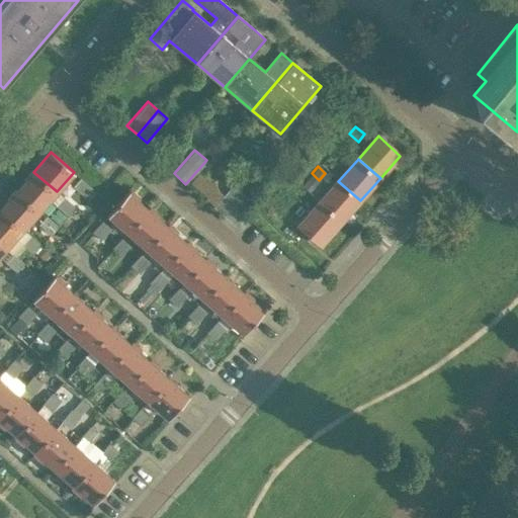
[(39,210),(50,199),(56,204),(55,205),(67,216),(76,206),(63,196),(62,197),(57,191),(33,172),(17,190),(39,210)]
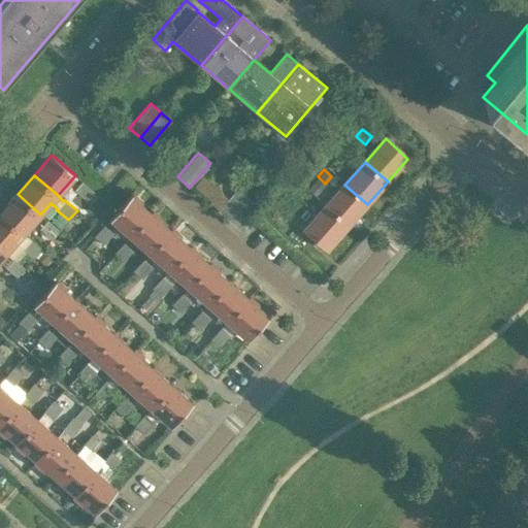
[(209,201),(220,190),(203,175),(193,187),(209,201)]
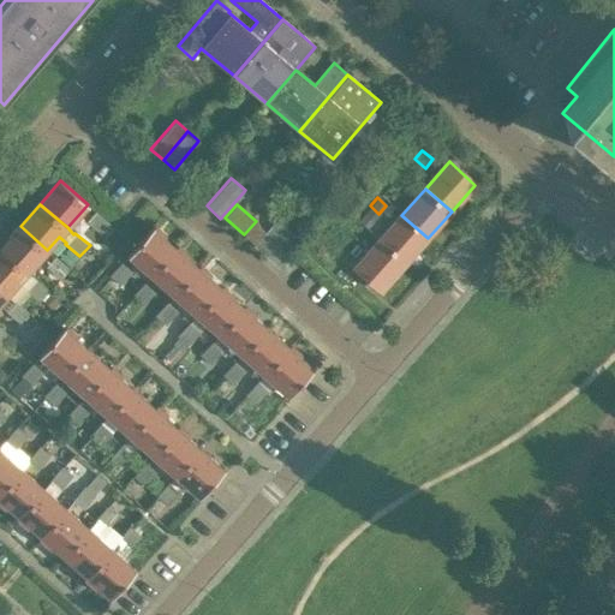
[(109,222),(95,210),(85,221),(100,234),(109,222)]
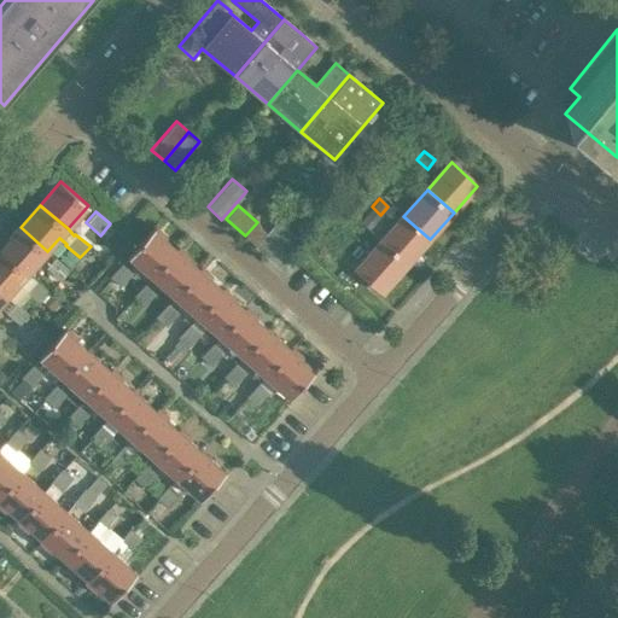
[(407,266),(430,239),(403,216),(380,243),(407,266)]
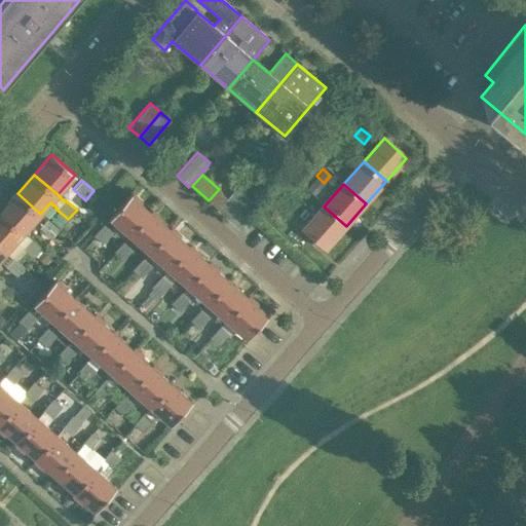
[(257,205),(255,203),(236,188),(216,210),(237,228),(257,205)]
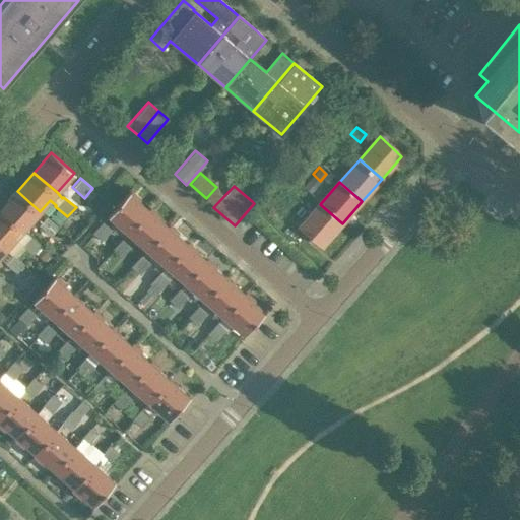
[(17,191),(0,210),(22,231),(40,211),(17,191)]
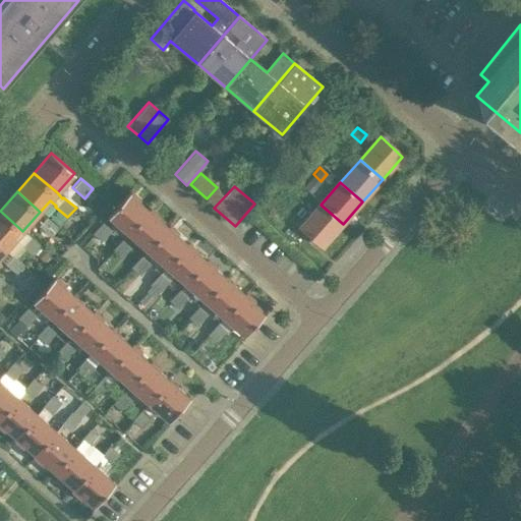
[(129,192),(109,216),(117,223),(129,233),(150,210),(129,192)]
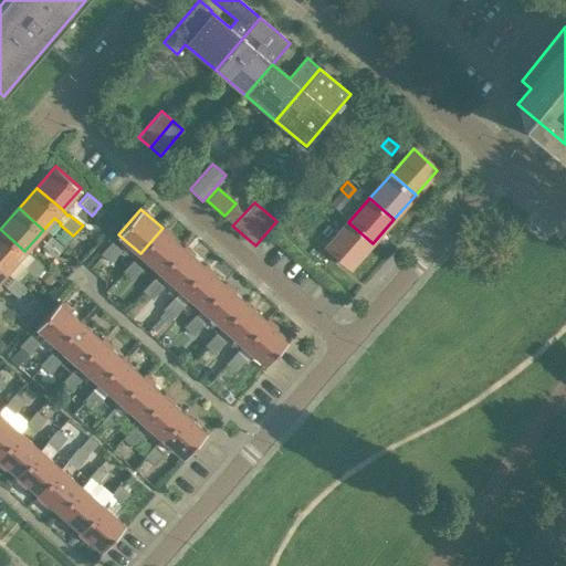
[(350,268),(373,243),(348,222),(326,247),(350,268)]
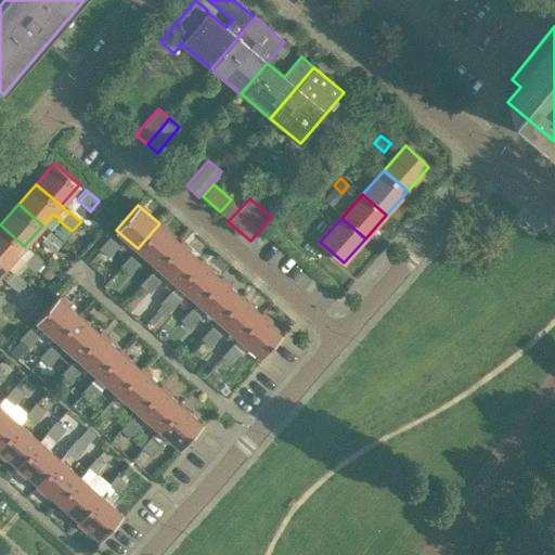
[(328,228),(321,221),(315,227),(323,234),(328,228)]
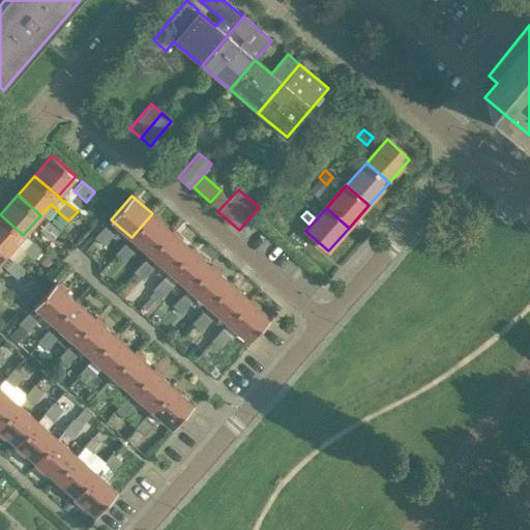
[(0,248),(6,254),(23,235),(0,214),(0,213),(0,248)]
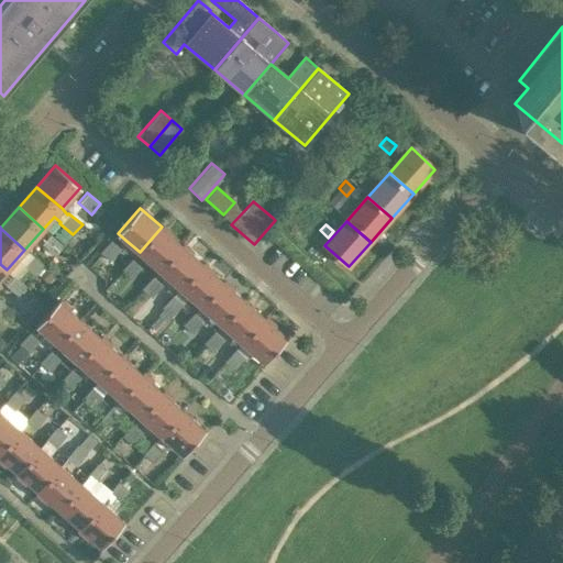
[(162,227),(140,252),(159,271),(181,245),(162,227)]
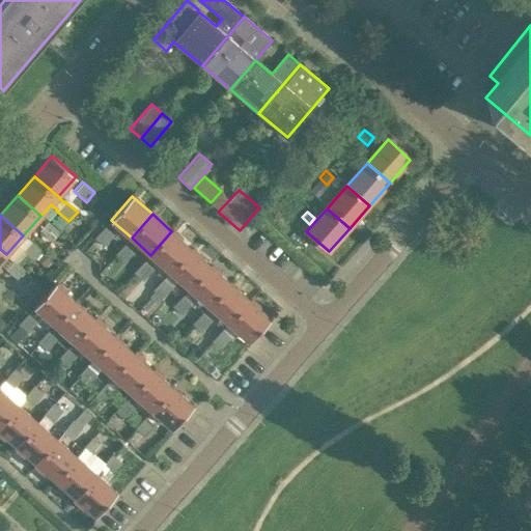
[(48,220),(48,221),(38,230),(51,241),(60,231),(48,220)]
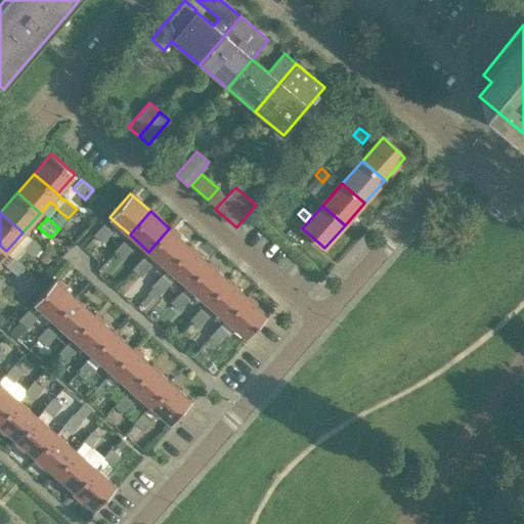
[(101,243),(113,231),(103,223),(102,223),(92,234),(101,243)]
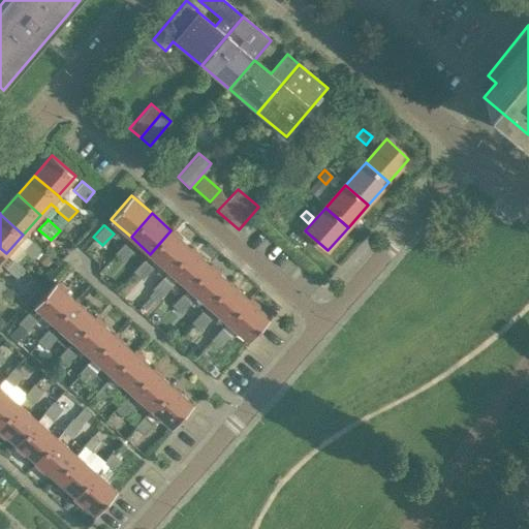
[(170,230),(150,254),(168,270),(169,271),(190,247),(170,230)]
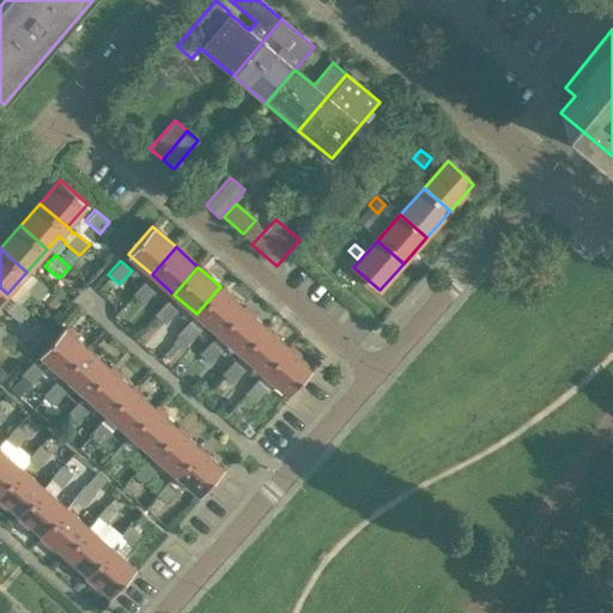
[(35,277),(25,287),(40,301),(49,290),(35,277)]
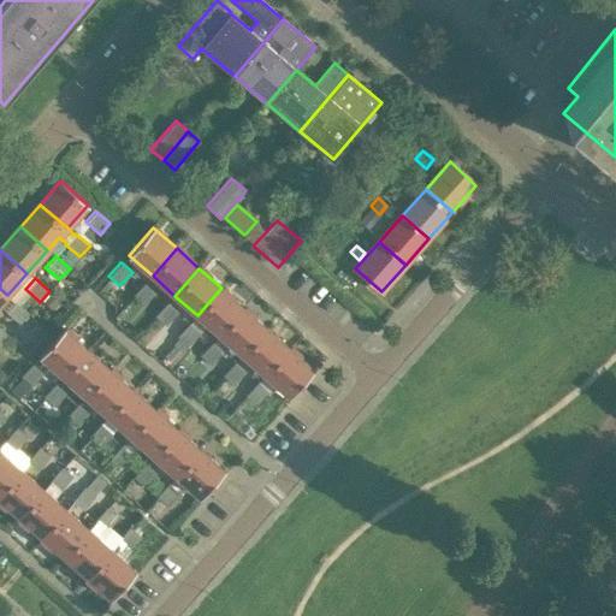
[(144,282),(131,296),(142,306),(155,291),(144,282)]
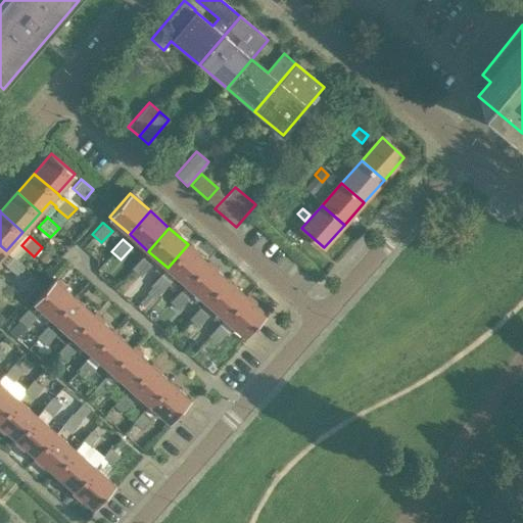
[(152,287),(147,292),(154,299),(171,281),(176,275),(187,285),(207,262),(188,244),(168,268),(167,267),(161,273),(150,285),(152,287)]
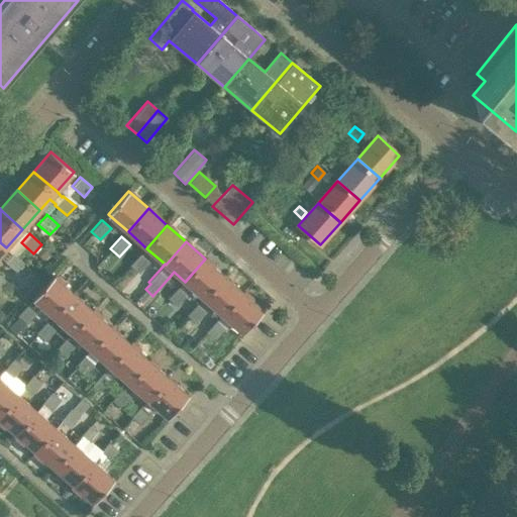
[(41,244),(35,251),(43,259),(49,251),(41,244)]
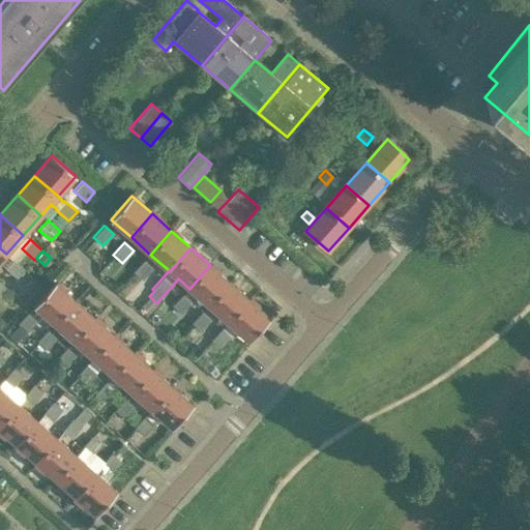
[(13,259),(12,260),(4,268),(17,278),(26,269),(13,259)]
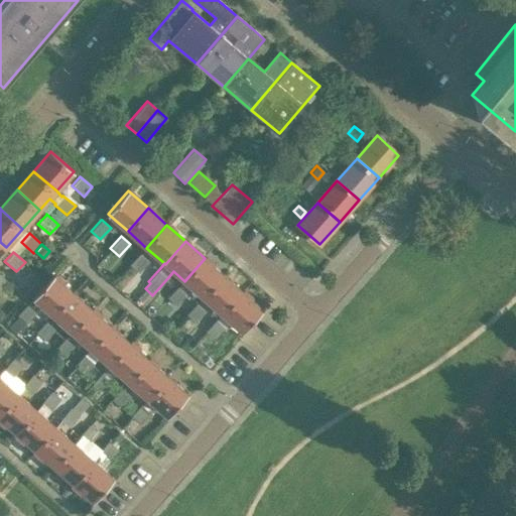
[(149,261),(139,253),(129,264),(138,272),(149,261)]
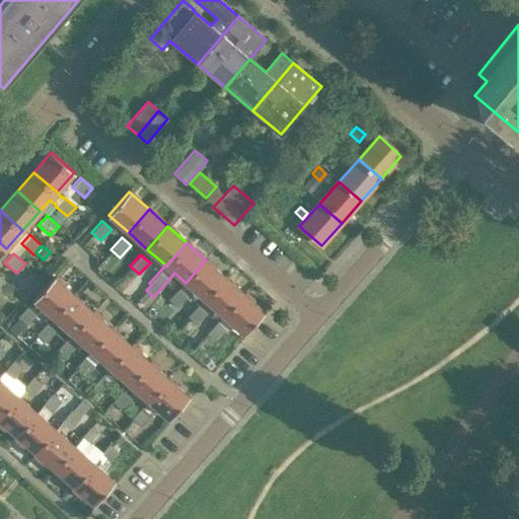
[(206,260),(186,283),(205,299),(225,277),(206,260)]
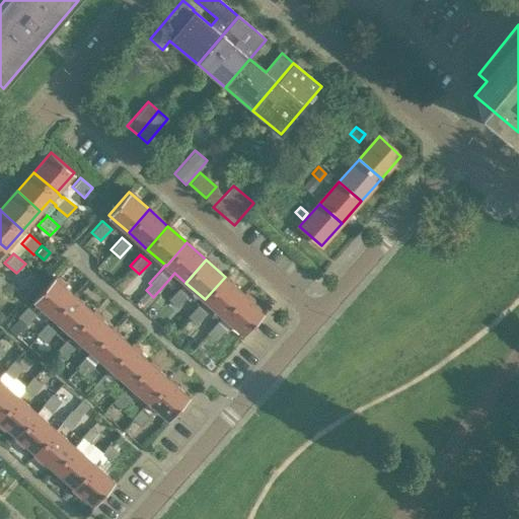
[(55,277),(33,300),(54,317),(74,294),(55,277)]
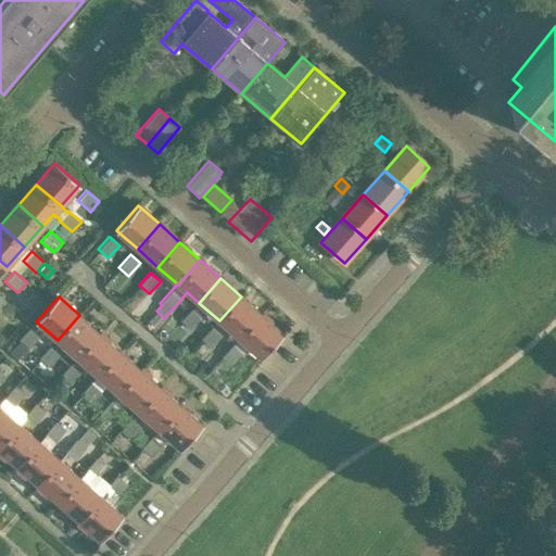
[(241,297),(219,320),(239,338),(240,339),(262,314),(241,297)]
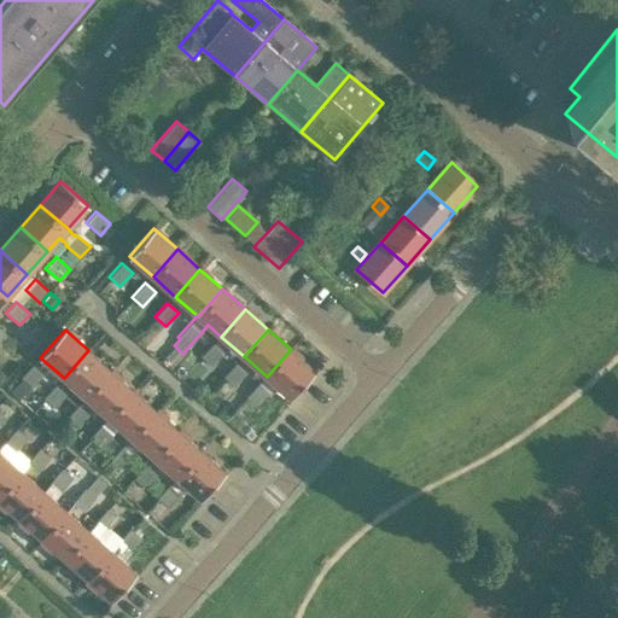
[(223,353),(213,343),(199,356),(210,367),(223,353)]
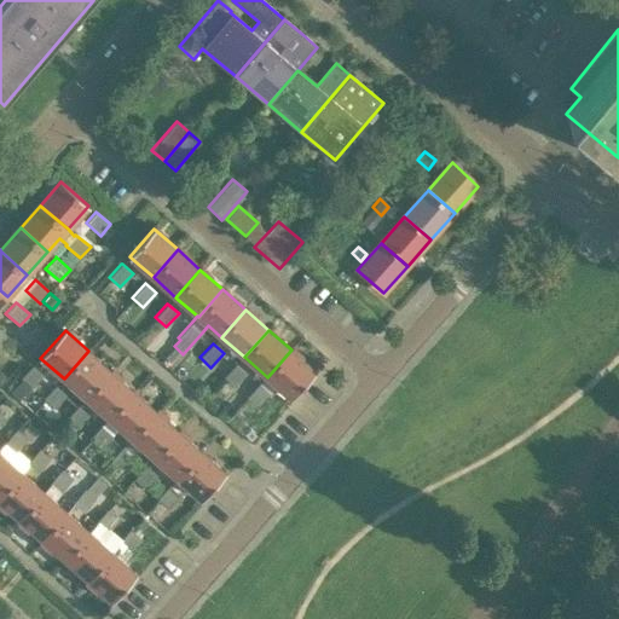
[(291,350),(267,377),(277,385),(291,398),(316,370),(291,350)]
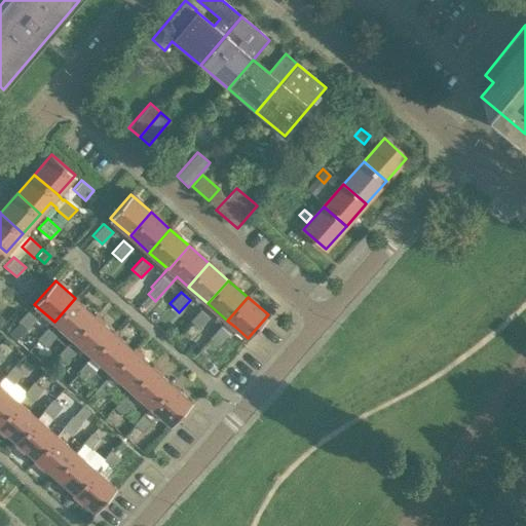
[(75,298),(54,322),(60,326),(73,338),(95,314),(75,298)]
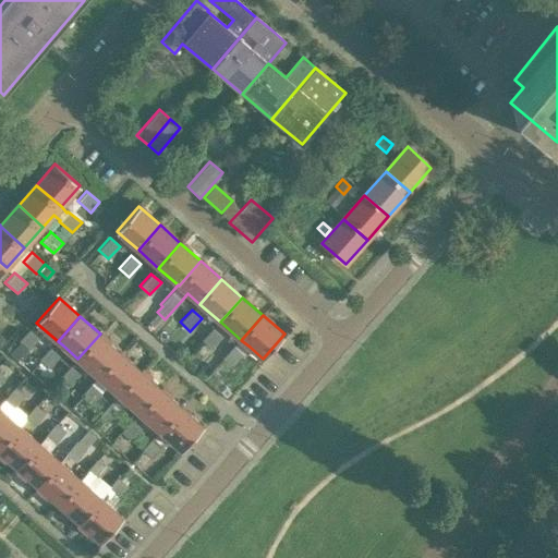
[(222,336),(213,327),(201,340),(210,349),(222,336)]
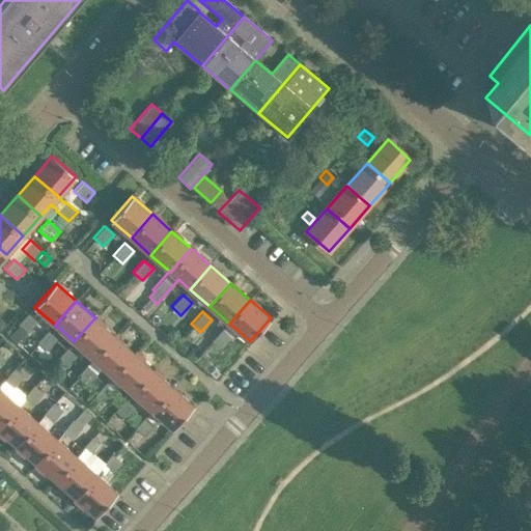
[(37,320),(29,313),(28,312),(17,325),(26,333),(37,320)]
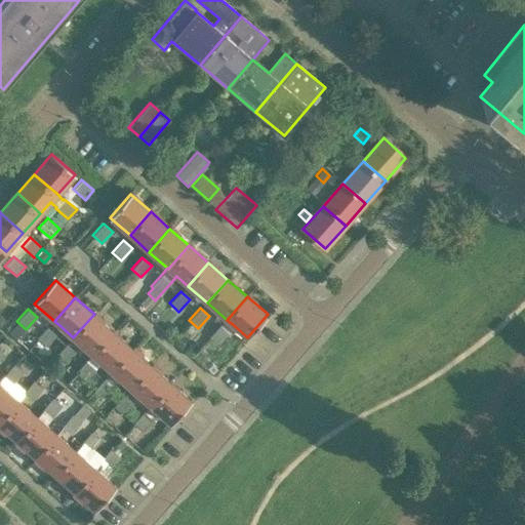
[(94,314),(73,337),(92,355),(113,331),(94,314)]
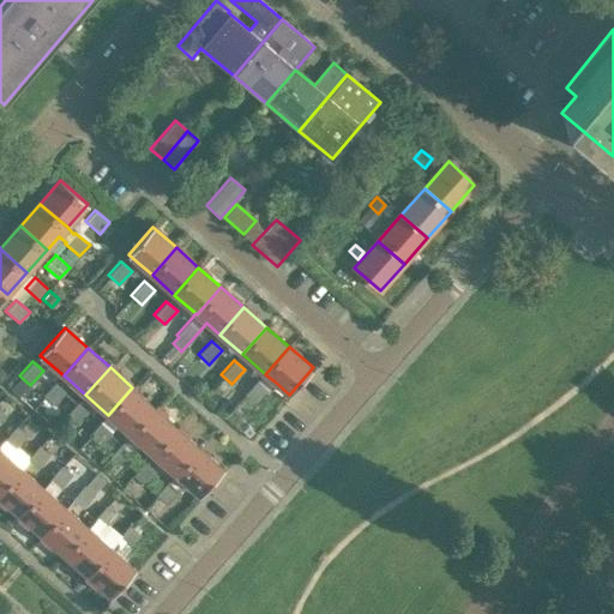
[(268,390),(257,380),(256,380),(244,395),(256,404),(268,390)]
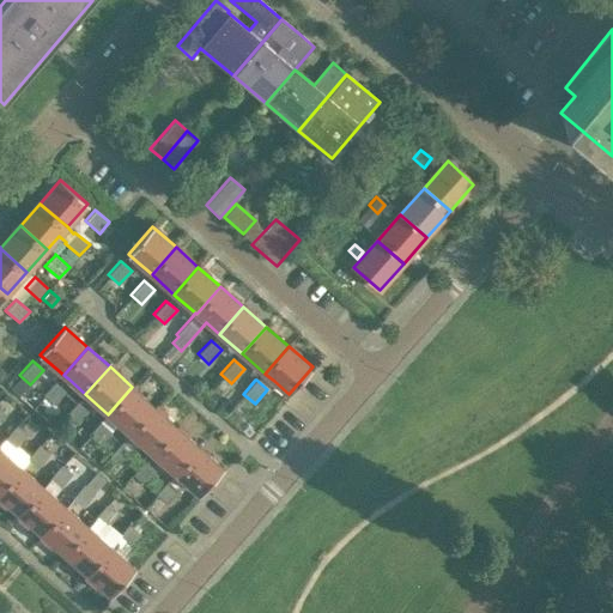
[(55,381),(42,395),(53,405),(66,390),(55,381)]
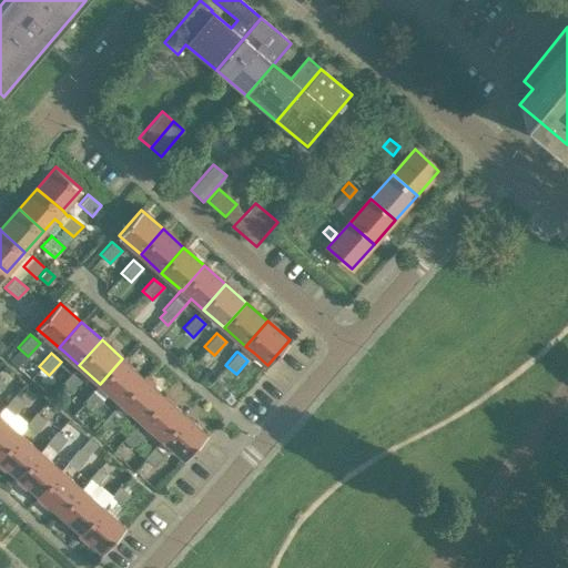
[(122,358),(100,384),(121,402),(143,376),(122,358)]
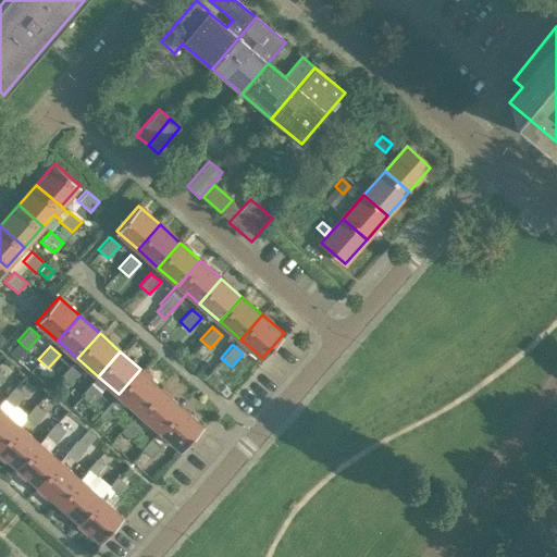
[(70,363),(59,378),(69,386),(81,372),(70,363)]
